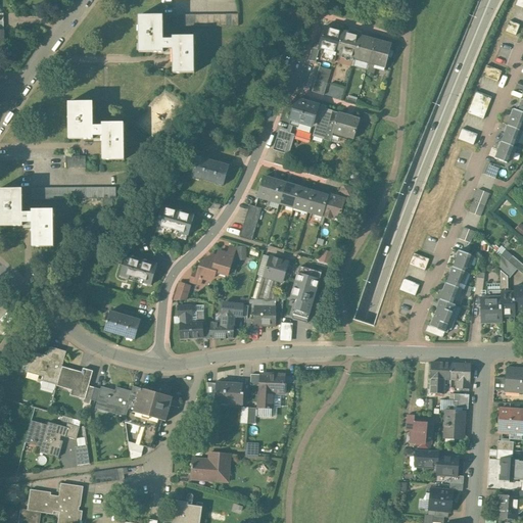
[(237,14),(184,14),(184,26),(237,26),(237,14)]
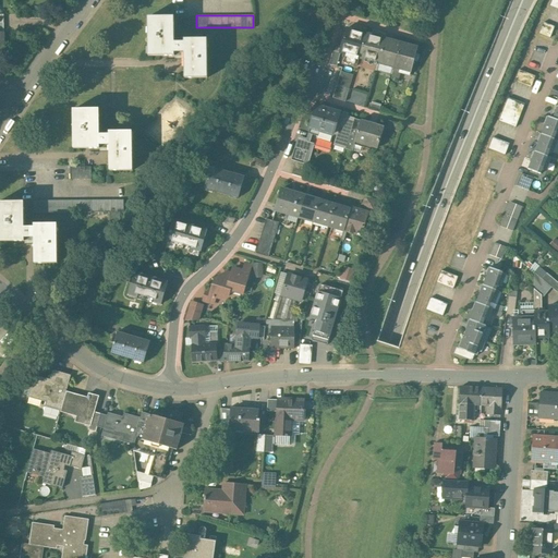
[(174,16),(148,16),(149,56),(174,56),(174,52),(174,41),(174,16)]
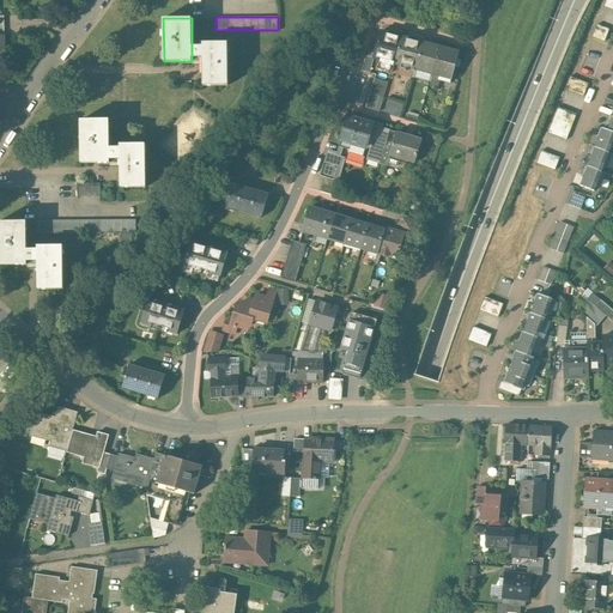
[(592,38),(599,41),(604,28),(598,25),(592,38)]
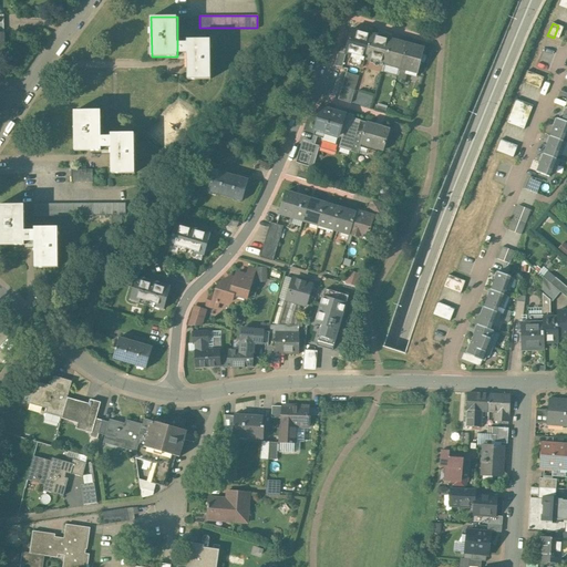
[(564,28),(558,26),(554,38),(559,40),(564,28)]
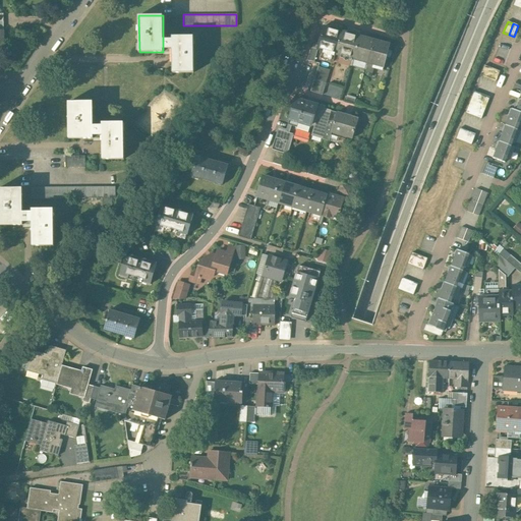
[(342,32),(323,26),(316,50),(317,50),(323,51),(324,49),(336,52),(342,32)]
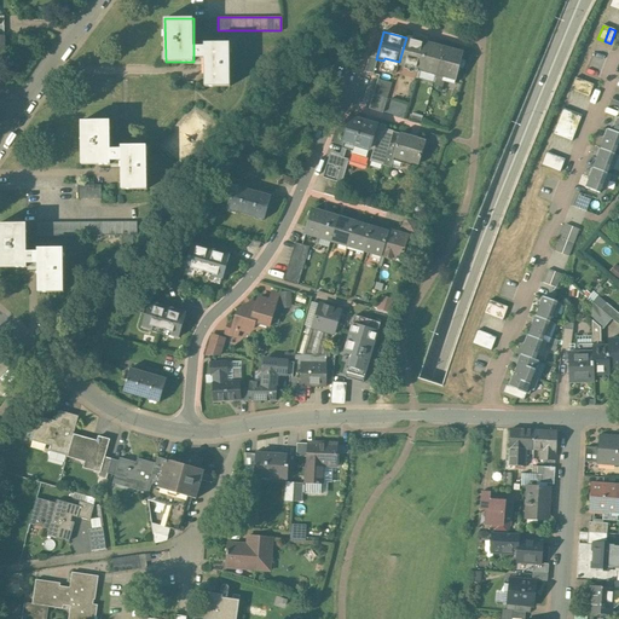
[(427,44),(406,38),(399,62),(399,64),(405,67),(406,64),(418,68),(417,70),(420,70),(427,44)]
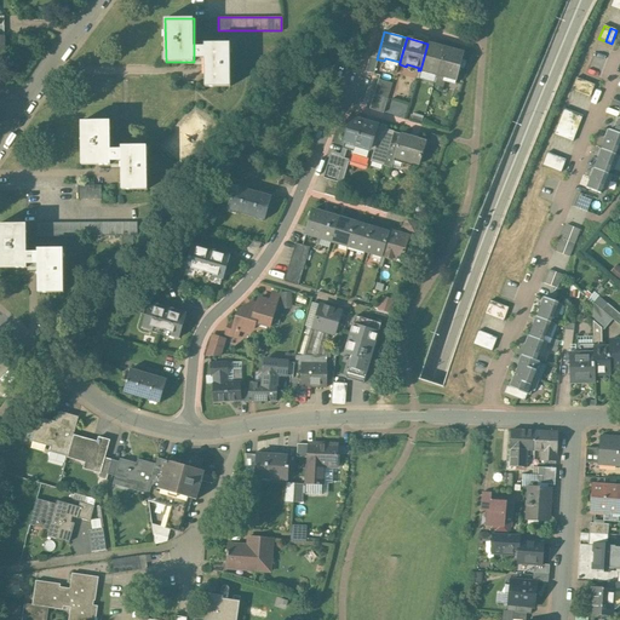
[(230,87),(229,42),(205,44),(205,58),(206,87),(230,87)]
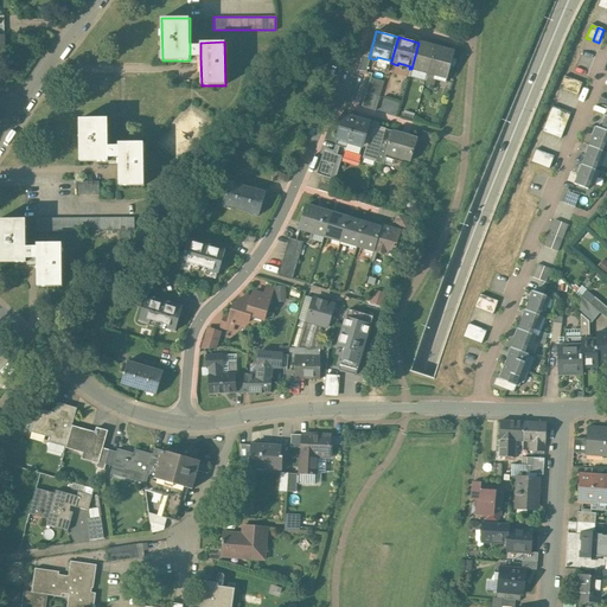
[(435,48),(419,43),(411,69),(428,74),(435,48)]
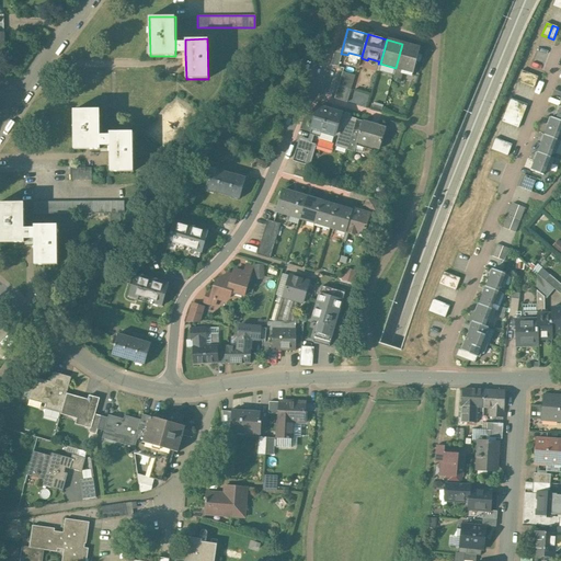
[(185,53),(185,42),(175,42),(175,53),(185,53)]
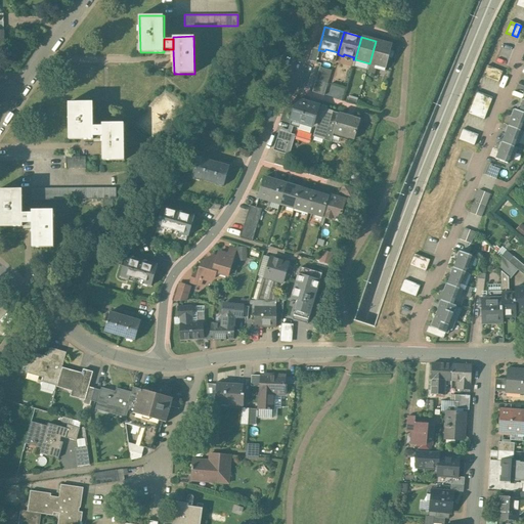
[(391,45),(376,41),(369,63),(376,66),(385,69),(391,45)]
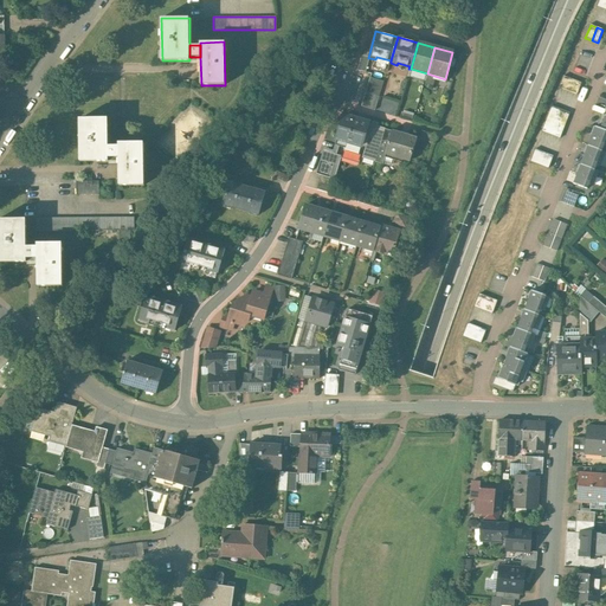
[(368,58),(362,56),(358,71),(365,73),(369,58),(368,58)]
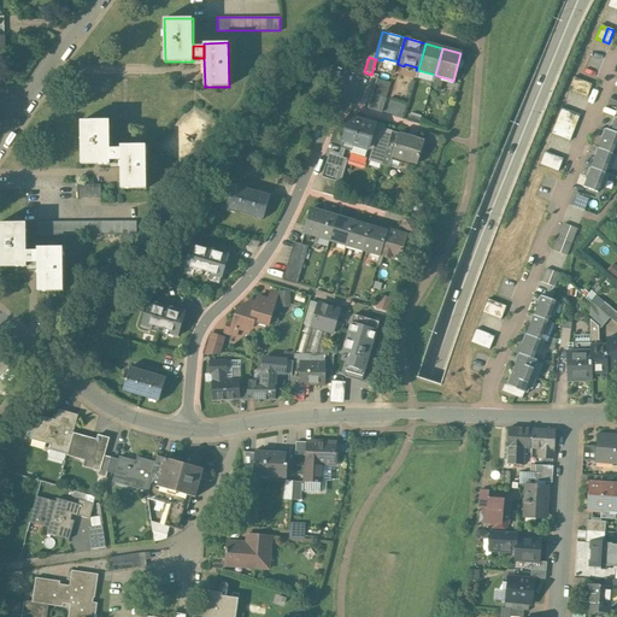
[(569,90),(575,93),(580,80),(574,77),(569,90)]
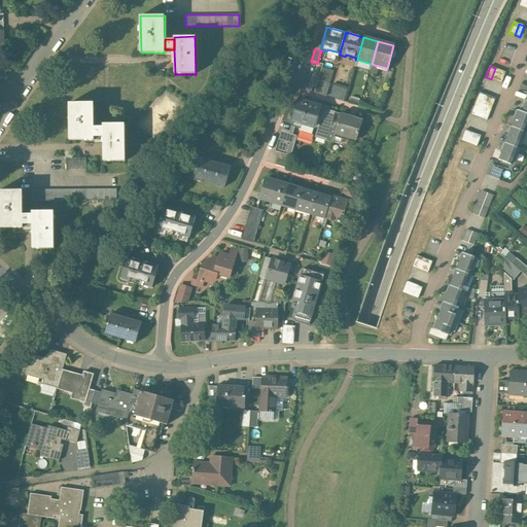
[(324,67),(316,92),(328,96),(337,70),(324,67)]
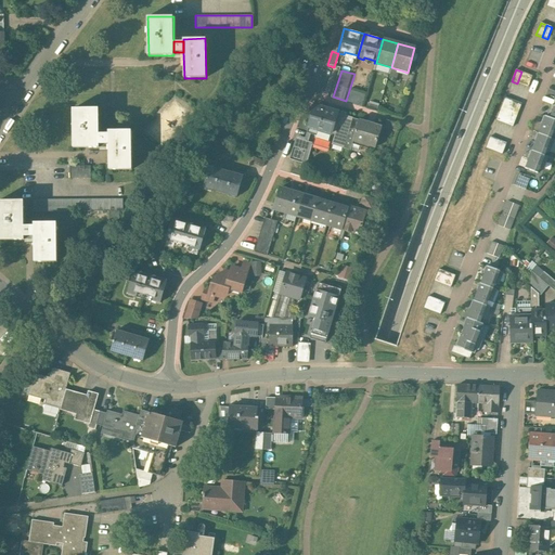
[(517,84),(523,86),(527,74),(521,72),(517,84)]
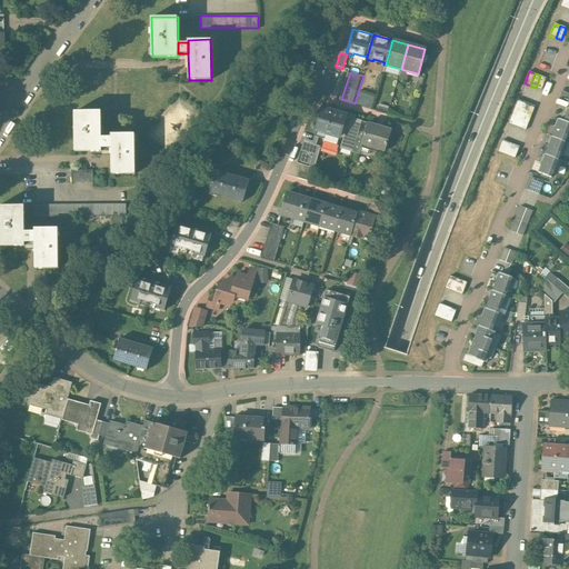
[(546,78),(540,76),(536,88),(541,90),(546,78)]
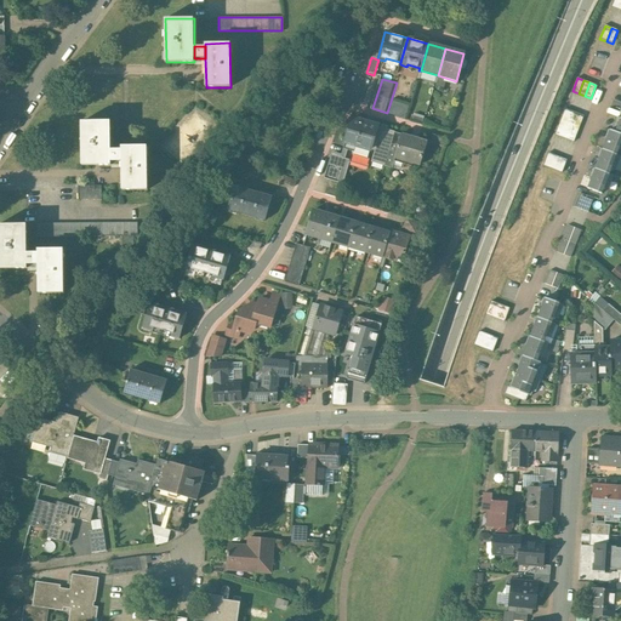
[(560,123),(567,125),(571,112),(565,109),(560,123)]
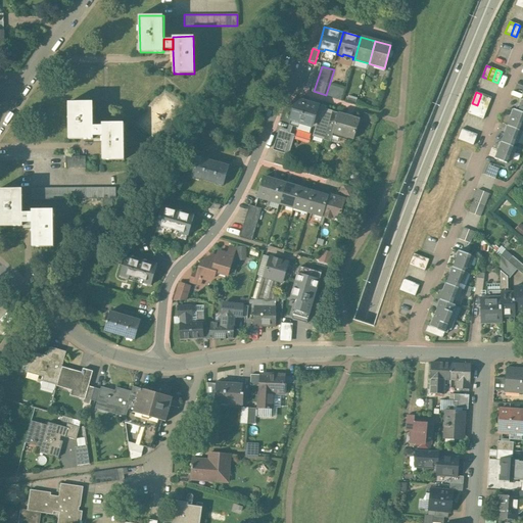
[(477,105),(482,106),(486,96),(481,94),(477,105)]
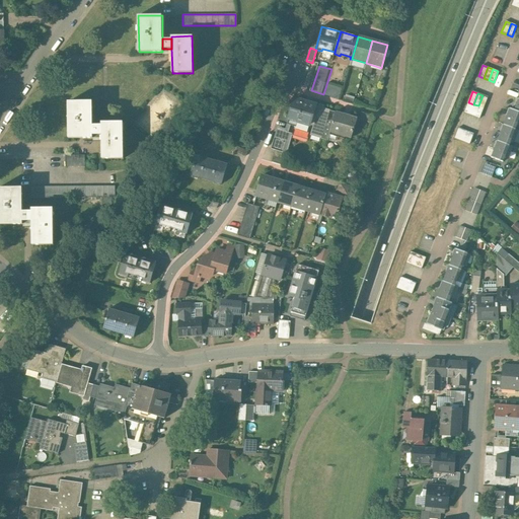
[(488,97),(483,95),(478,105),(484,107),(488,97)]
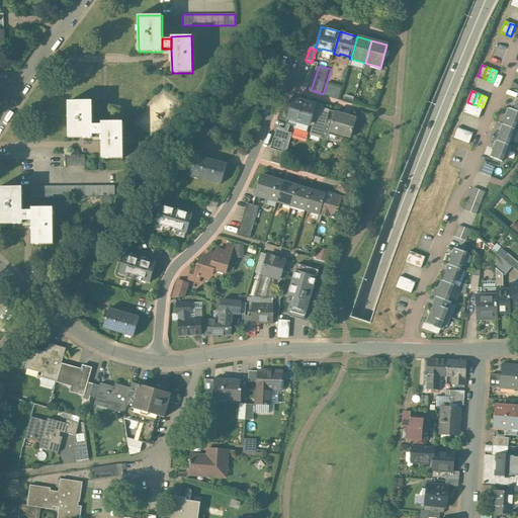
[(315,105),(293,99),(286,124),(287,124),(288,119),(309,125),(314,106),(315,105)]
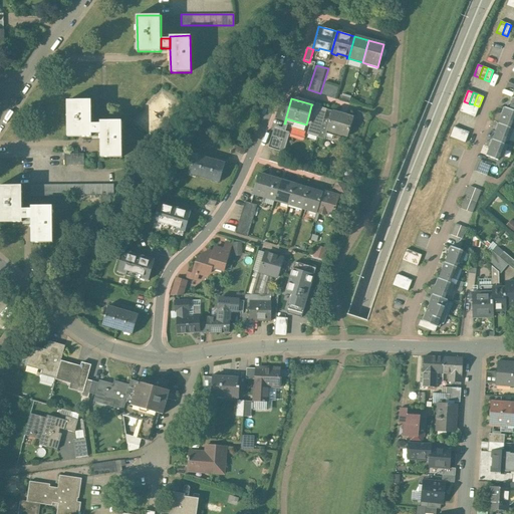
[(91,100),(67,100),(68,137),(92,136),(91,123),(91,100)]
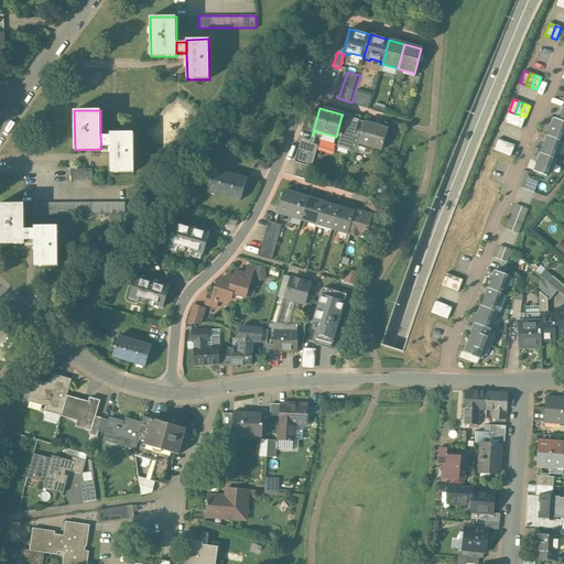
[(503,122),(510,125),(514,114),(509,111),(503,122)]
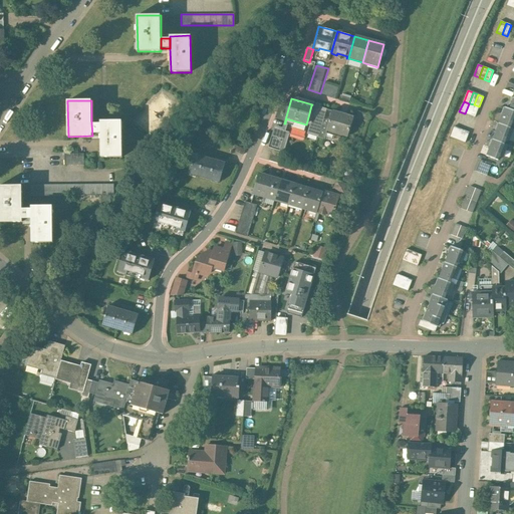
[(315,106),(311,105),(306,124),(309,125),(308,132),(318,135),(317,138),(318,138),(326,109),(325,109),(320,108),(321,104),(316,103),(315,106)]
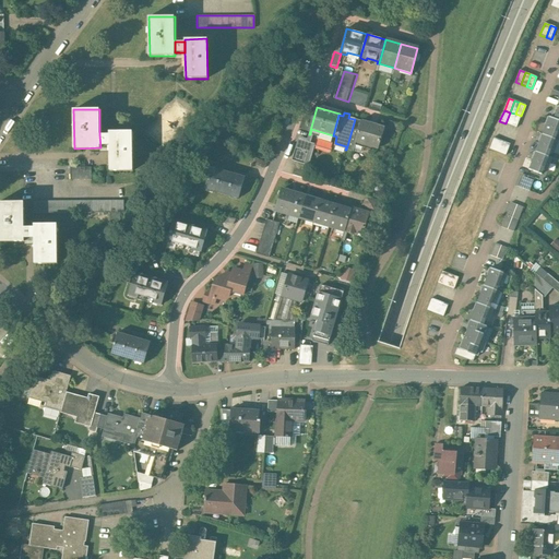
[(506,123),(511,126),(515,114),(510,113),(506,123)]
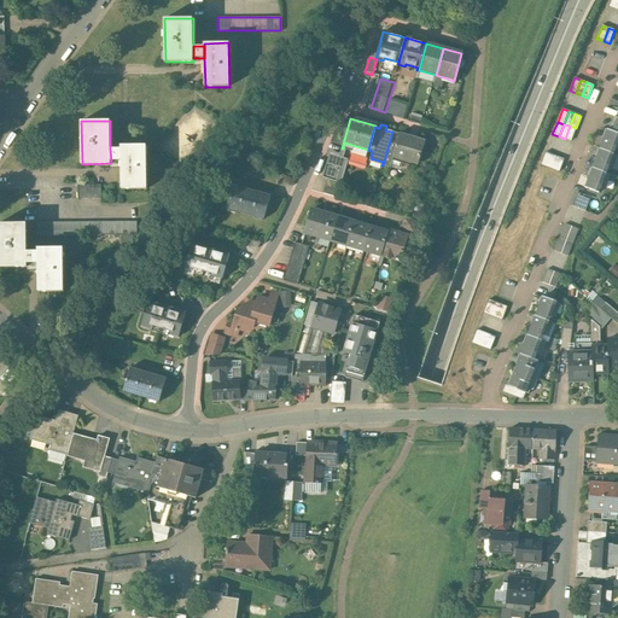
[(576,128),(570,126),(565,139),(571,141),(576,128)]
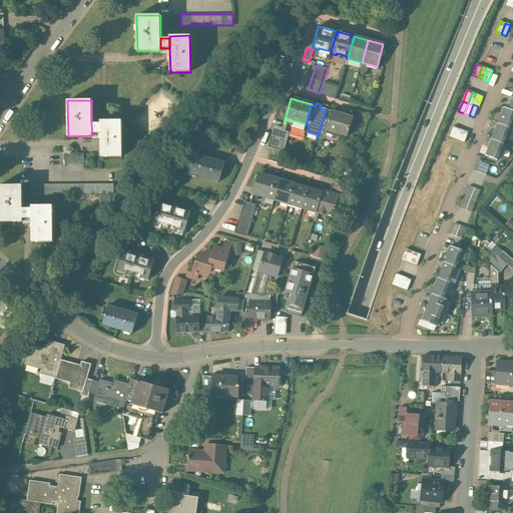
[(512,111),(508,109),(504,108),(498,124),(509,128),(511,123),(512,118),(512,111)]
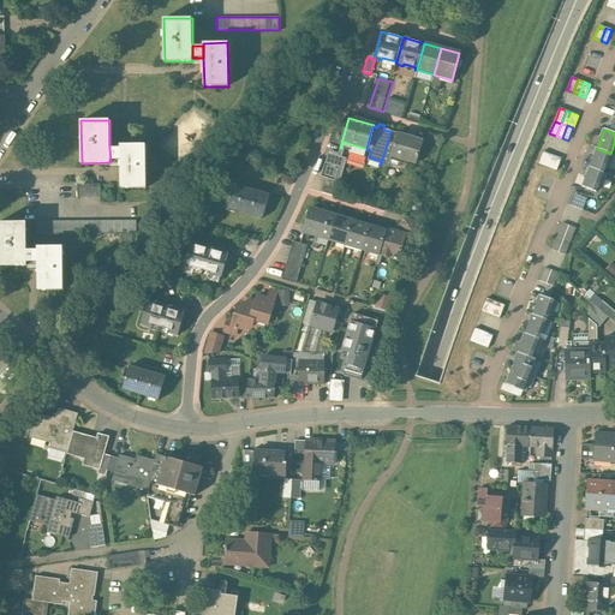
[(422,141),(390,131),(381,165),(389,167),(392,157),(415,163),(422,141)]
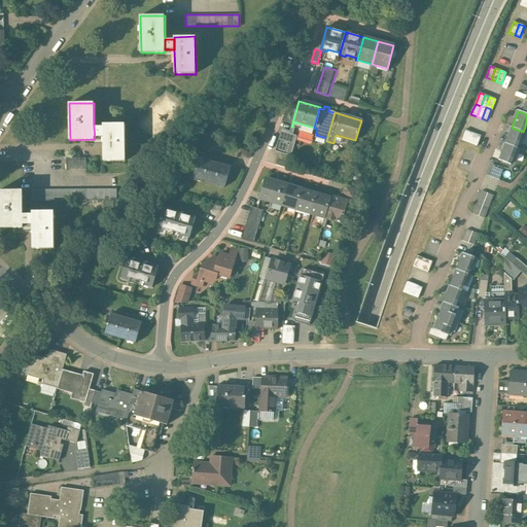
[(125,162),(125,124),(103,125),(103,127),(103,137),(104,162),(125,162)]
